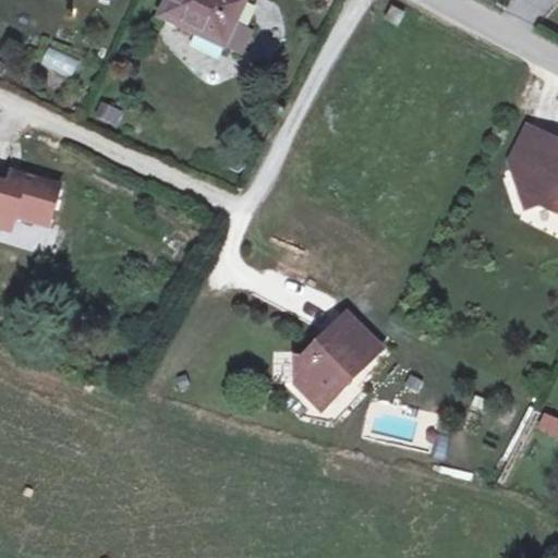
[(241,0),(166,0),(157,19),(223,50),(225,48),(234,26),(246,2),(241,0)]
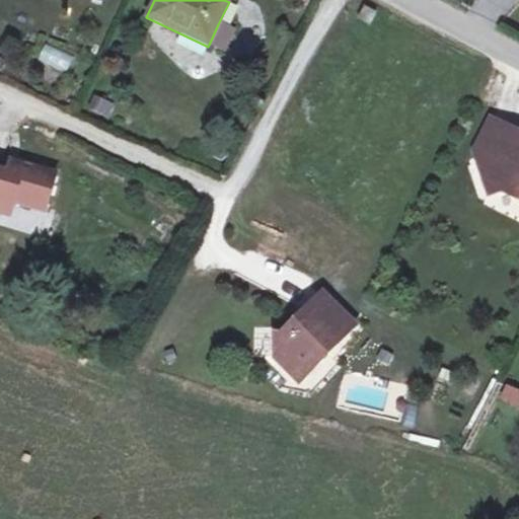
[(365,7),(359,18),(370,24),(376,14),(365,7)]
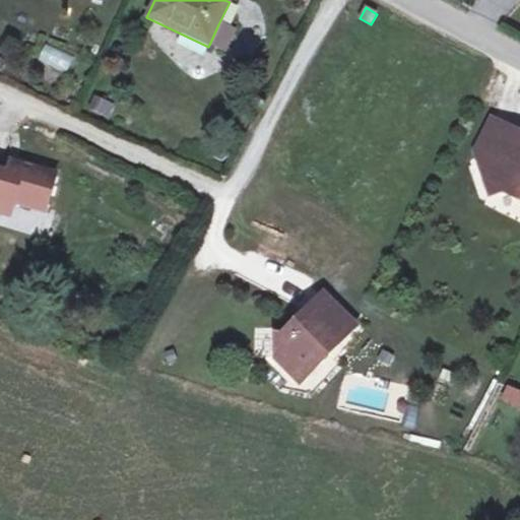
[(218,24),(209,45),(223,51),(233,31),(218,24)]
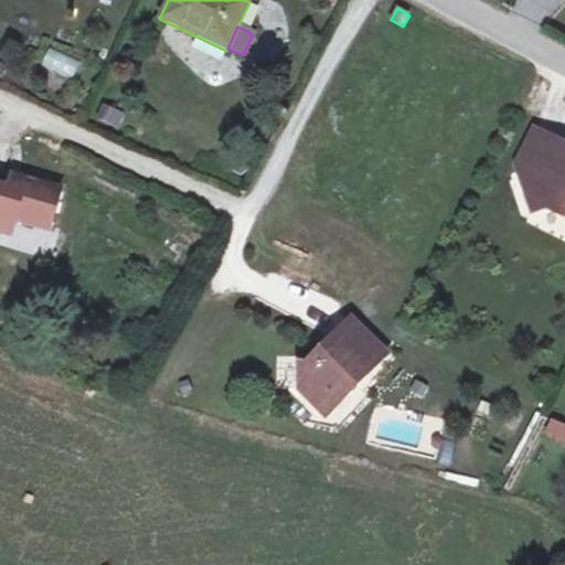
[(73,77),(78,57),(46,49),(41,68),(73,77)]
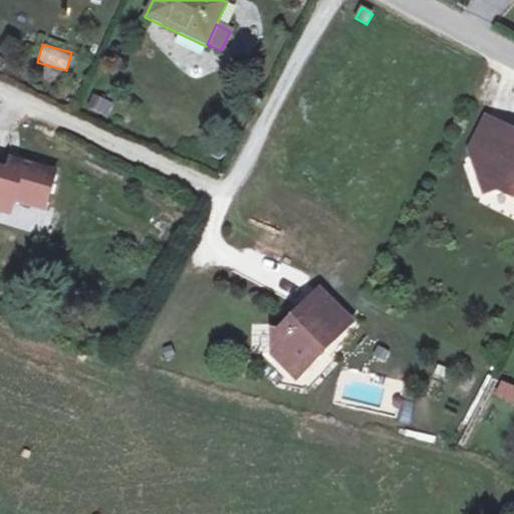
[(93,97),(89,112),(110,116),(113,101),(93,97)]
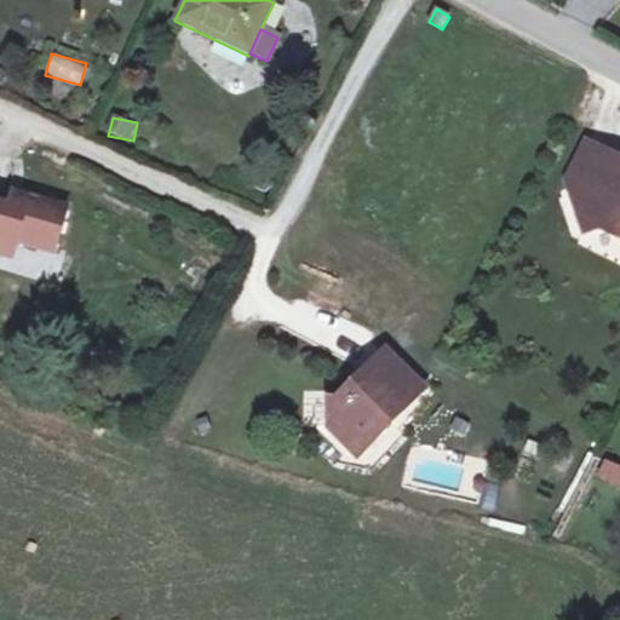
[(587,144),(567,184),(577,210),(589,184),(604,153),(587,144)]
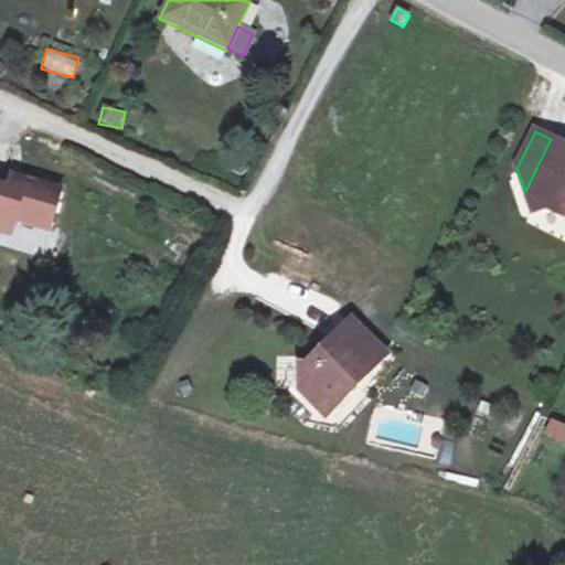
[(536,168),(525,191),(533,214),(555,208),(564,212),(564,146),(551,139),(536,168)]
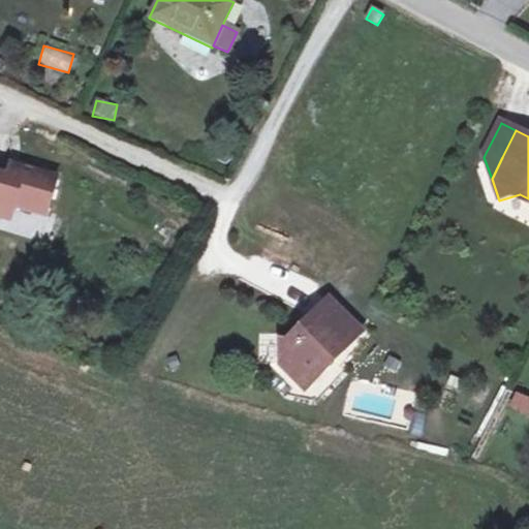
[(11,163),(7,176),(17,179),(21,166),(11,163)]
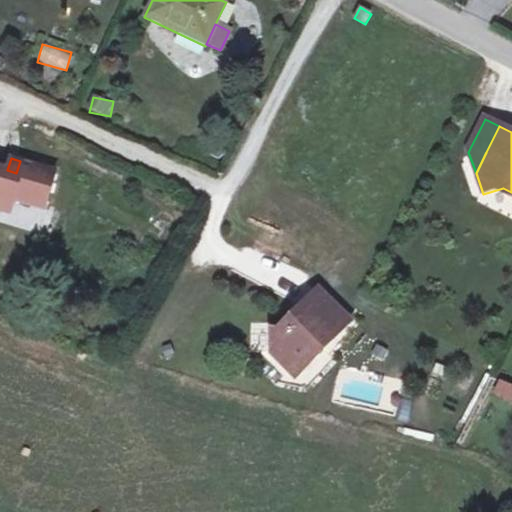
[(0,167),(0,210),(10,214),(14,200),(45,209),(56,171),(20,161),(16,173),(7,170),(0,167)]
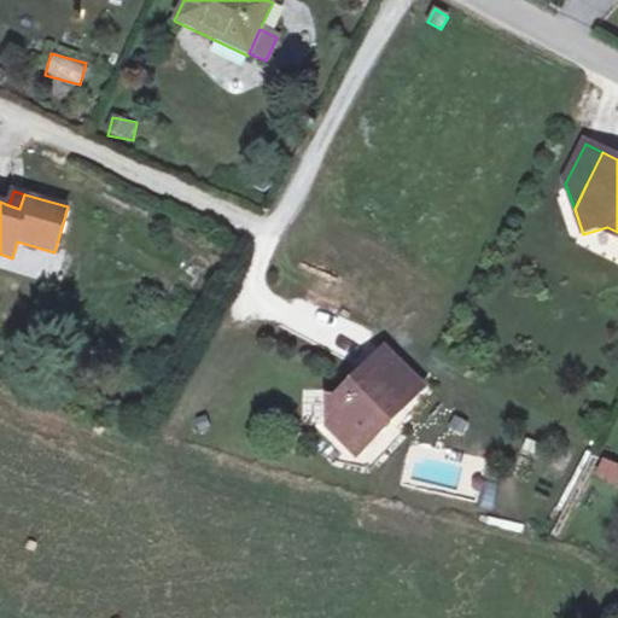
[(337,400),(328,400),(328,426),(350,448),(372,425),(379,432),(424,388),(385,350),(357,379),(362,384),(348,398),(337,400)]
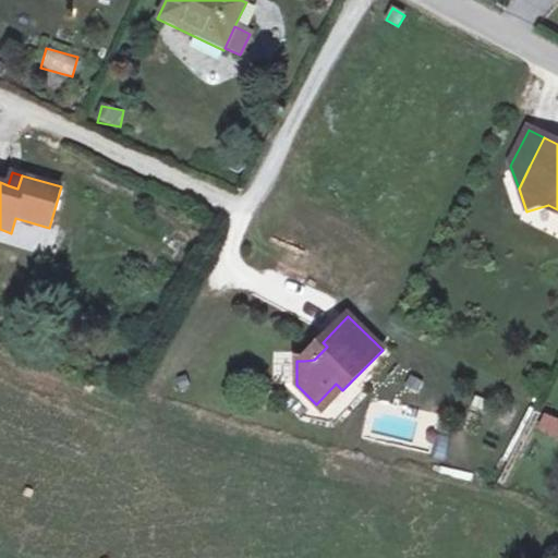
[(323,342),(304,361),(314,360),(327,347),(323,342)]
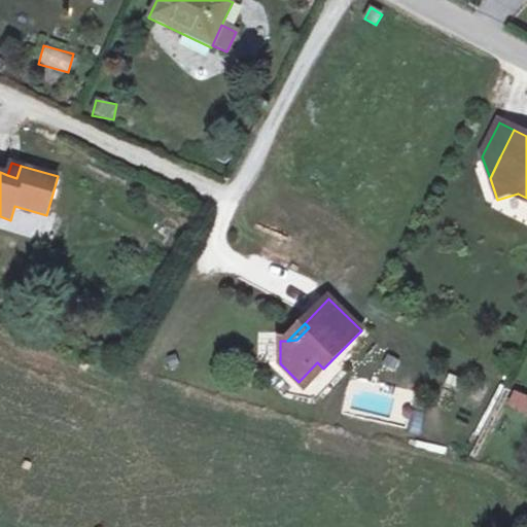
[(317,362),(299,382),(305,387),(323,369),(317,362)]
